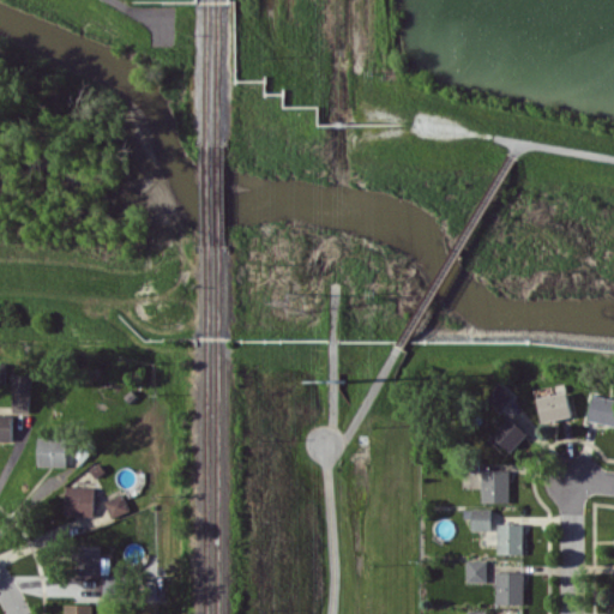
[(13,411),(30,411),(31,374),(14,374),(13,411)]
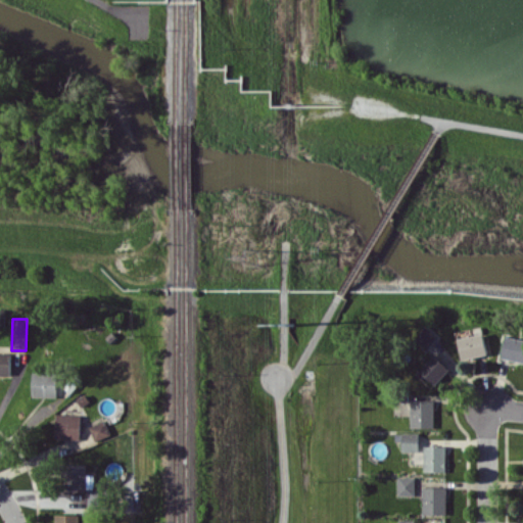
[(427,347),(437,337),(426,327),(417,337),(427,347)]
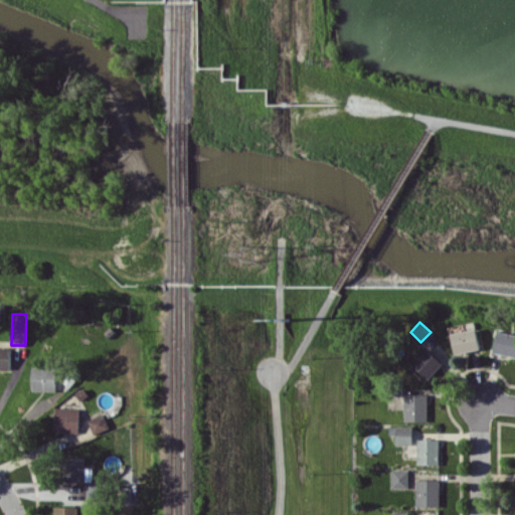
[(480,349),(477,329),(452,331),(454,352),(480,349)]
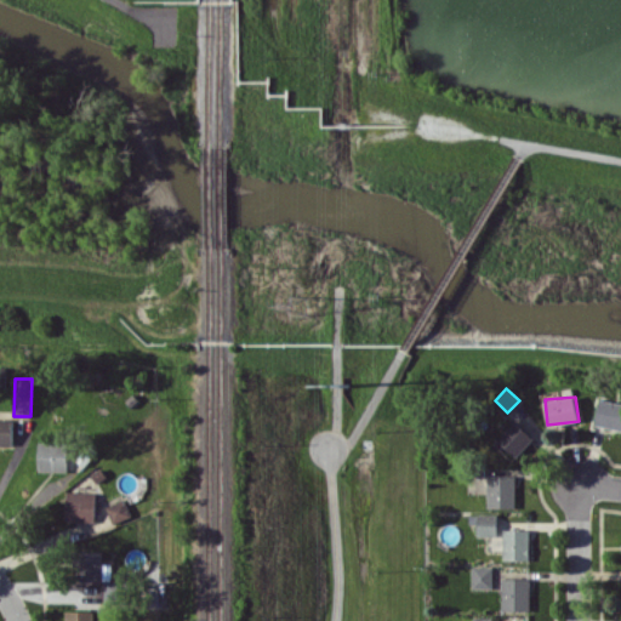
[(620,428),(620,403),(598,400),(596,427),(620,428)]
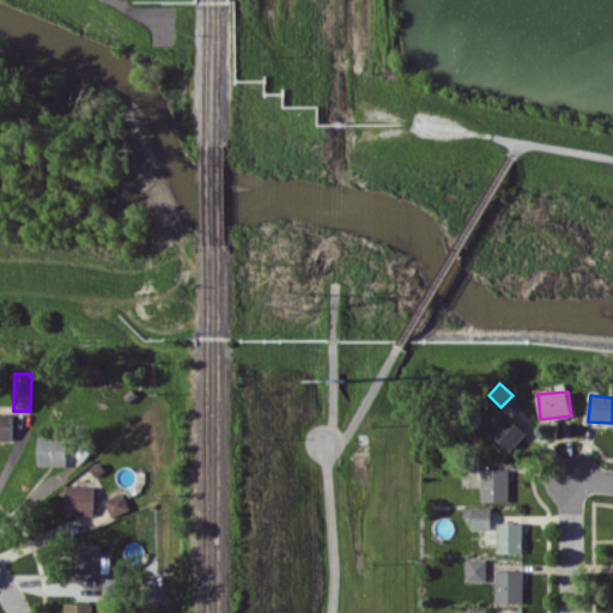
[(13,414),(0,413),(0,438),(13,439),(13,414)]
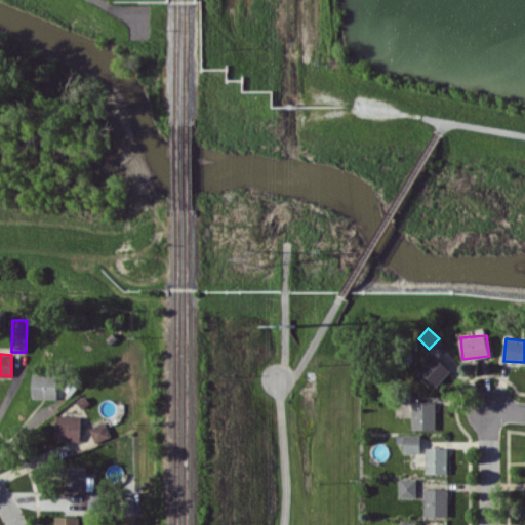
[(421,372),(437,386),(451,369),(436,356),(421,372)]
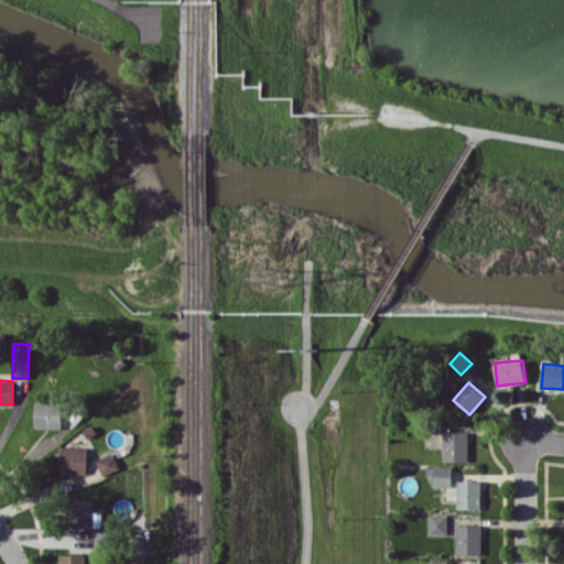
[(61,401),(35,401),(34,427),(61,429),(61,401)]
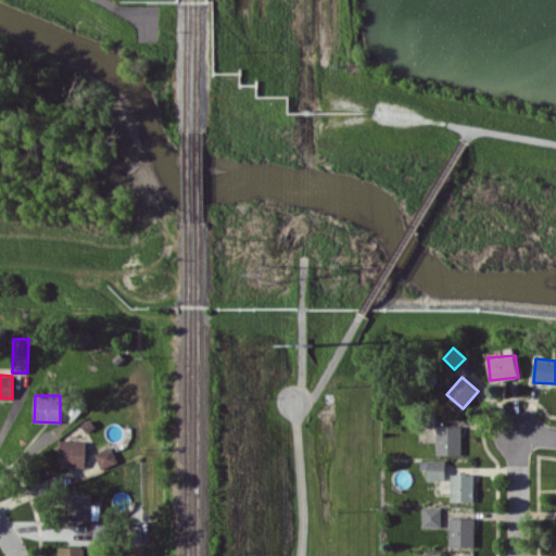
[(438,454),(462,454),(462,425),(437,426),(438,454)]
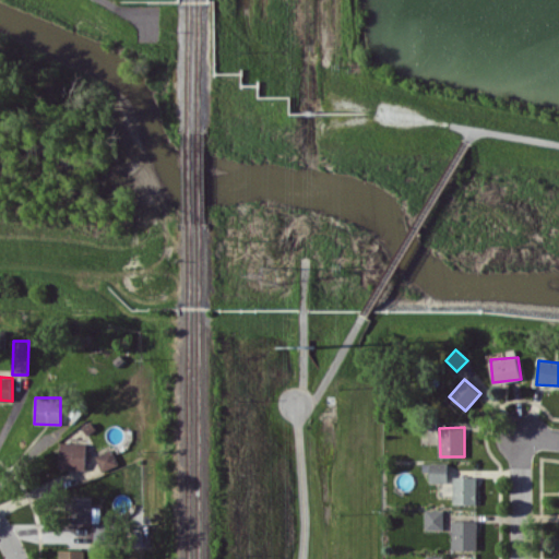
[(86,443),(60,442),(59,468),(85,470),(86,443)]
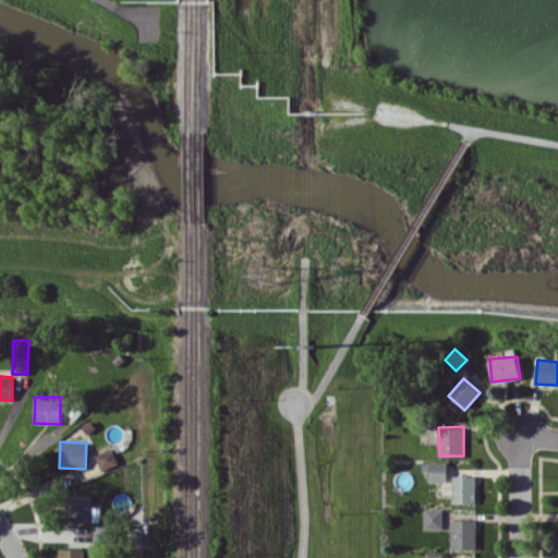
[(95,455),(101,470),(117,463),(111,449),(95,455)]
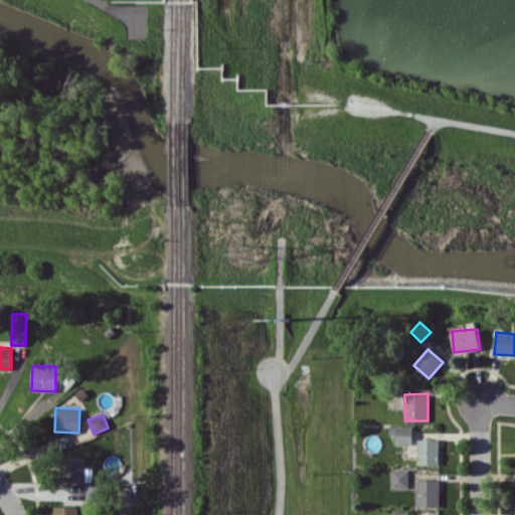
[(412,425),(396,425),(396,444),(412,444),(412,425)]
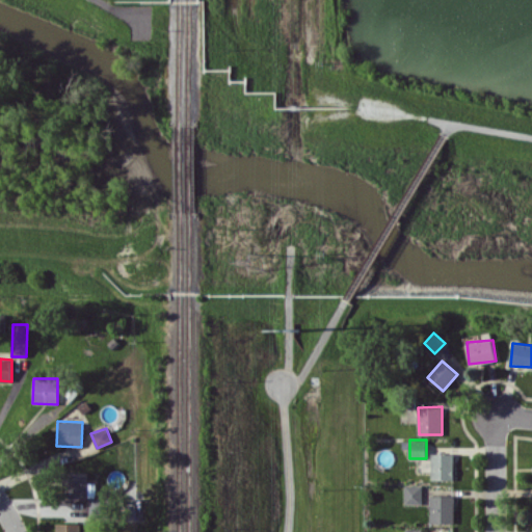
[(454,480),(454,453),(431,453),(431,479),(454,480)]
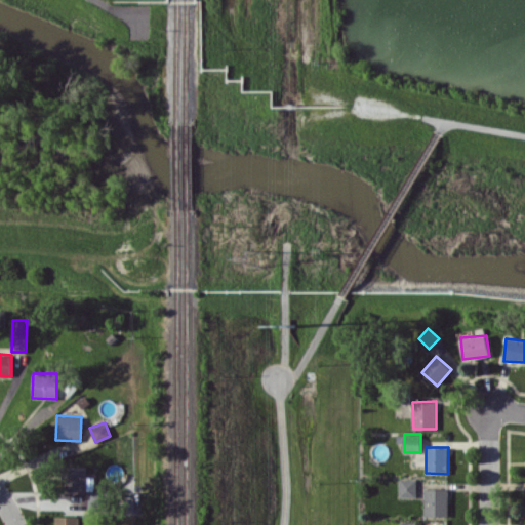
[(86,466),(67,466),(66,490),(87,490),(87,500),(88,500),(88,508),(104,508),(105,491),(92,491),(93,477),(85,476),(86,466)]
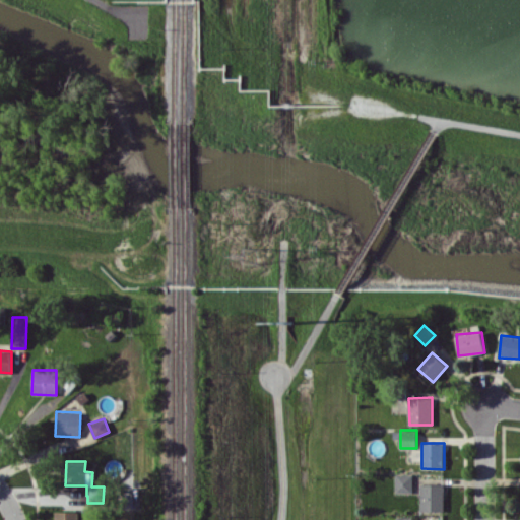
[(412,473),(395,474),(395,493),(412,492),(412,473)]
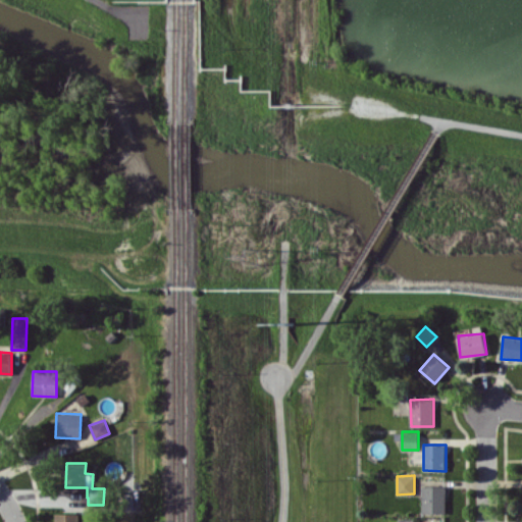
[(446,513),(446,486),(422,486),(422,513),(446,513)]
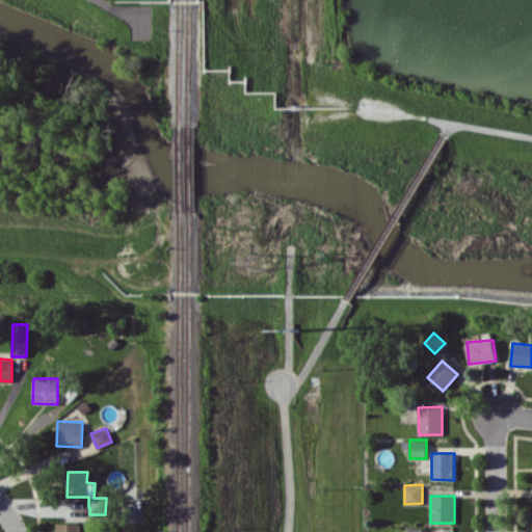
[(55,524),(54,531),(79,531),(79,523),(55,524)]
